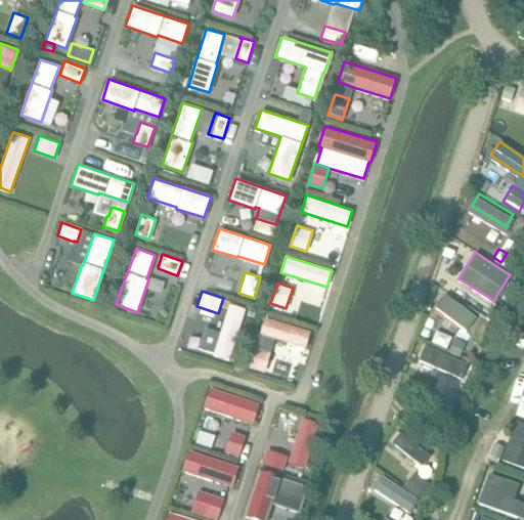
[(445,296),(437,308),(478,335),(486,322),(445,296)]
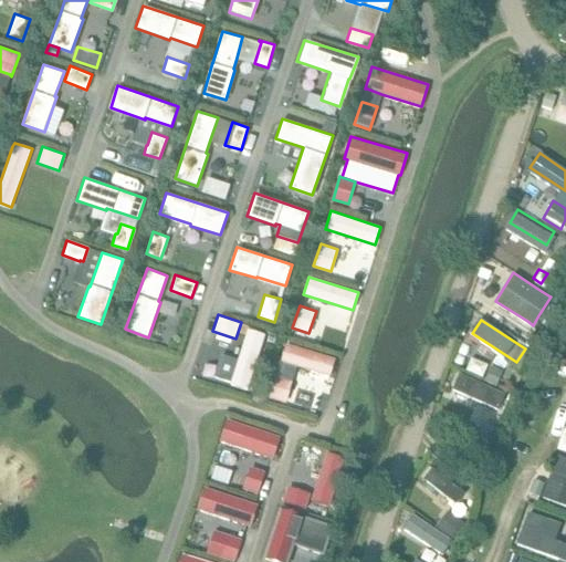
[(223,355),(217,376),(231,381),(230,384),(248,389),(265,334),(247,328),(238,360),(223,355)]
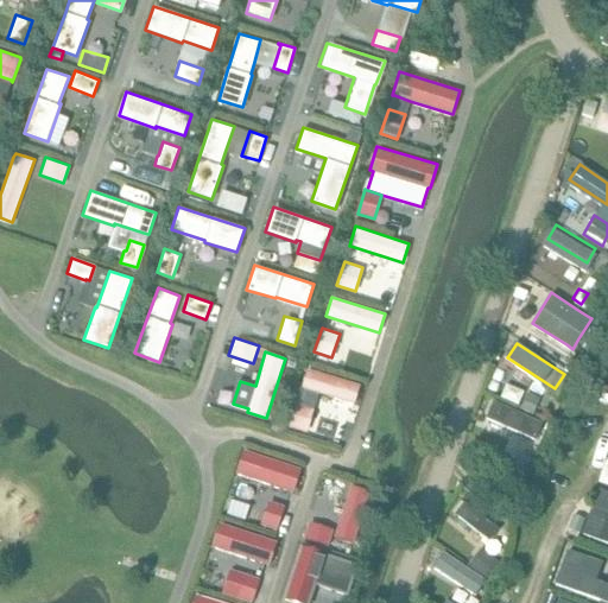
[(572,354),(564,367),(574,373),(582,360),(572,354)]
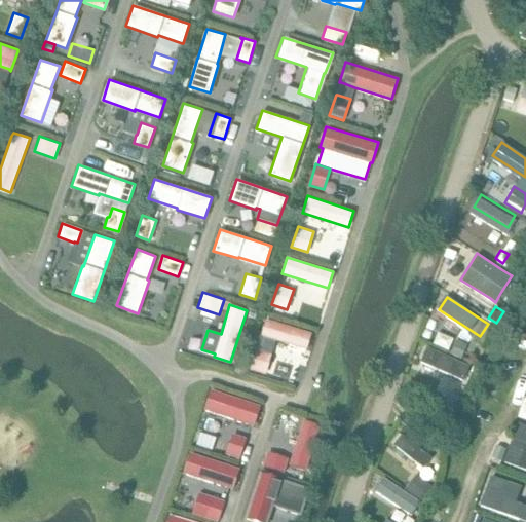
[(266,319),(261,335),(306,349),(311,333),(311,332),(266,319)]
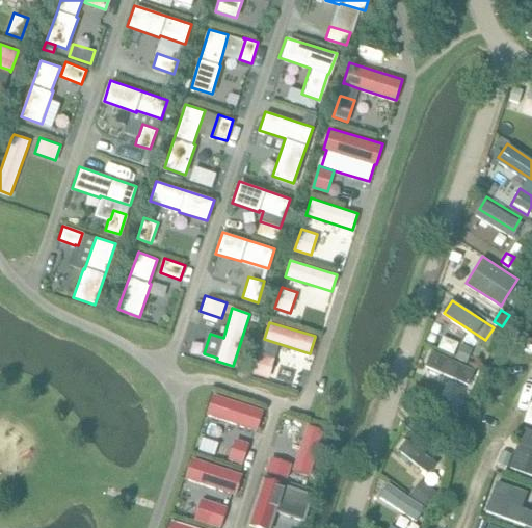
[(460,342),(454,357),(467,361),(472,346),(460,342)]
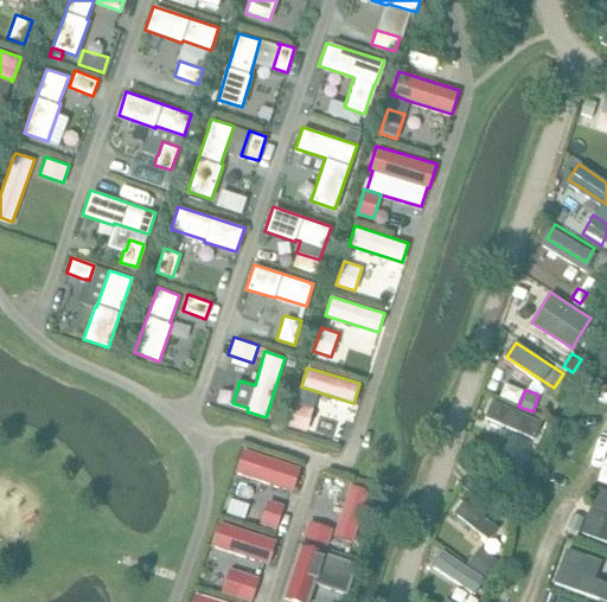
[(296,401),(288,424),(306,430),(314,407),(296,401)]
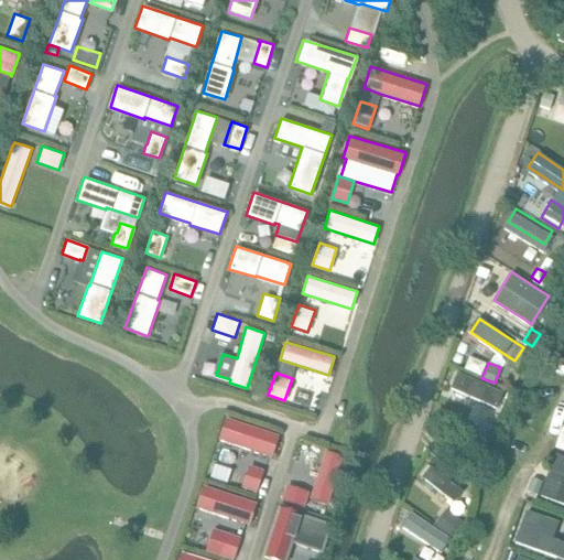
[(457,373),(451,387),(496,407),(502,392),(457,373)]
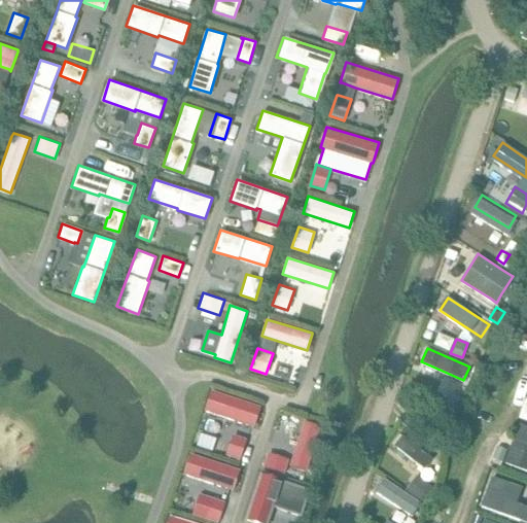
[(480,405),(407,372),(390,415),(460,447),(480,405)]
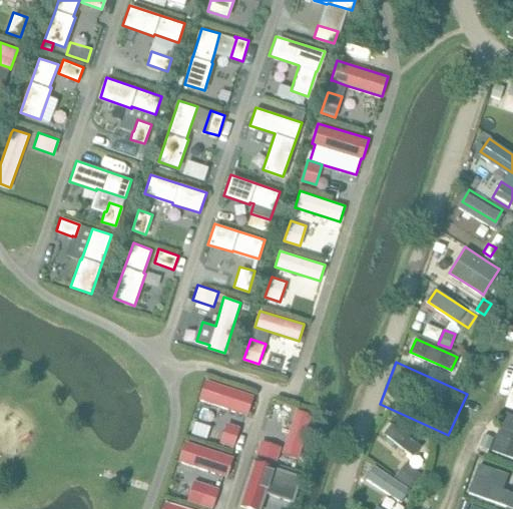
[(205,379),(198,399),(247,415),(254,395),(205,379)]
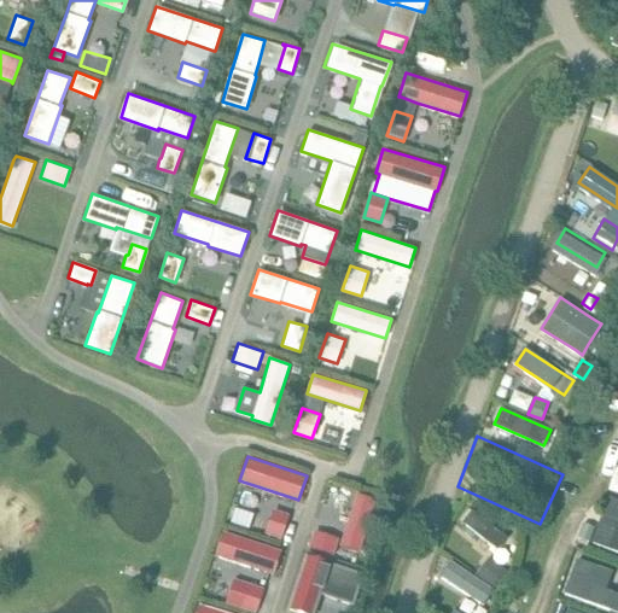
[(355,492),(339,544),(360,550),(375,498),(355,492)]
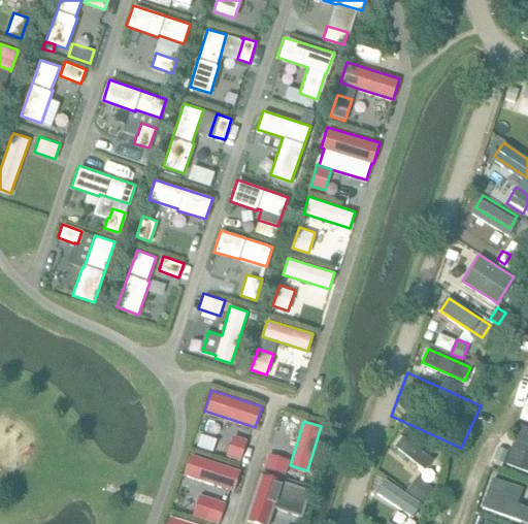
[(527,427),(520,424),(505,463),(527,471),(527,427)]
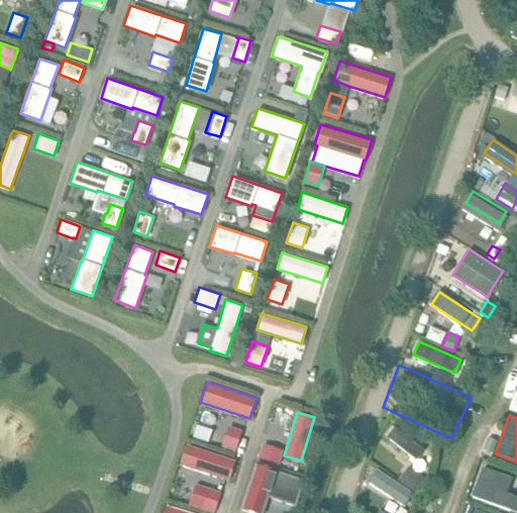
[(228,424),(221,445),(235,450),(242,429),(228,424)]
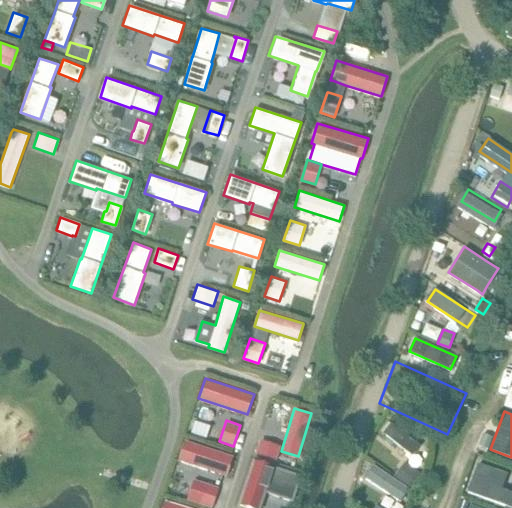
[(383,432),(412,455),(420,445),(390,422),(383,432)]
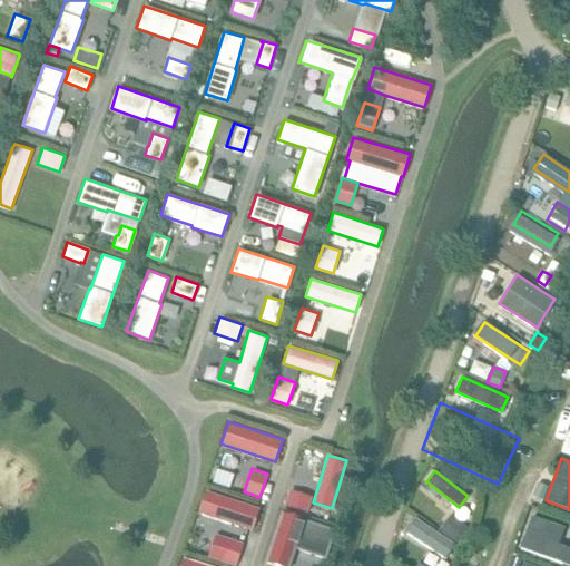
[(538,480),(532,495),(543,498),(548,485),(538,480)]
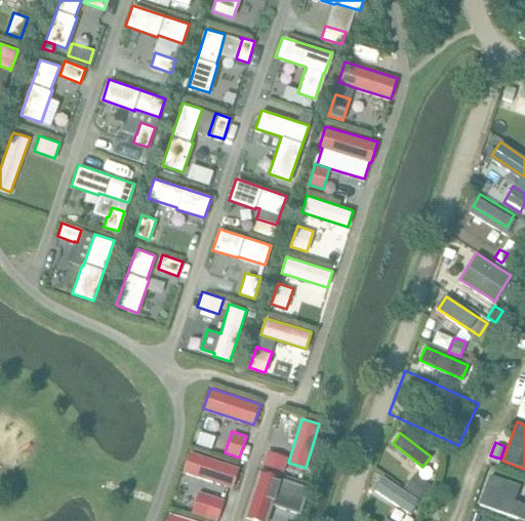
[(267,449),(261,464),(283,471),(287,456),(267,449)]
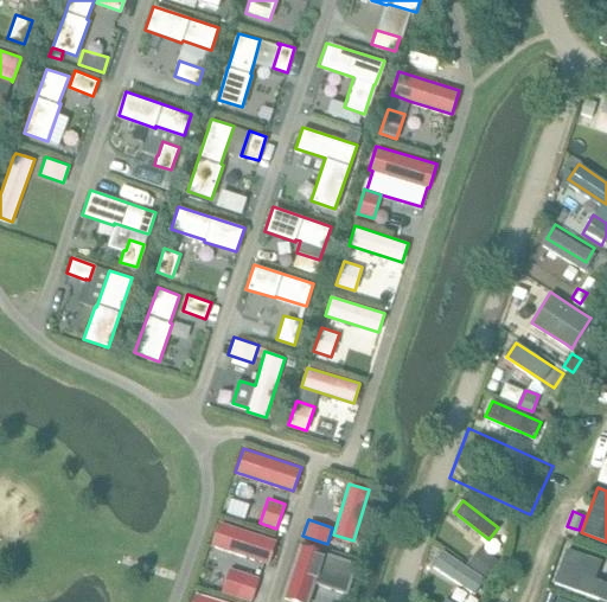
[(216,522),(209,544),(267,563),(275,539),(216,522)]
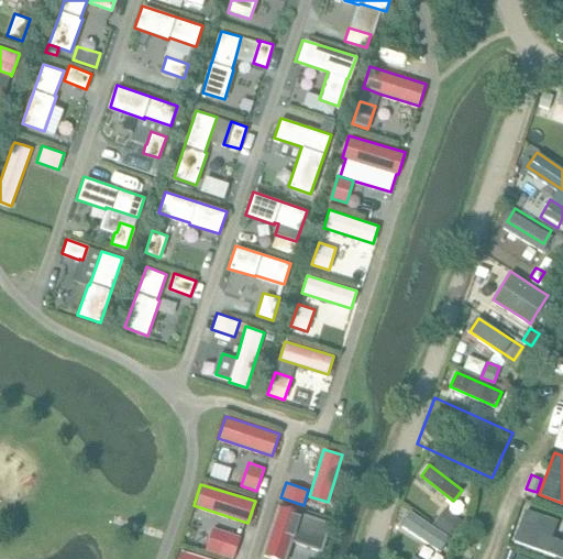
[(444,506),(433,523),(450,535),(461,518),(444,506)]
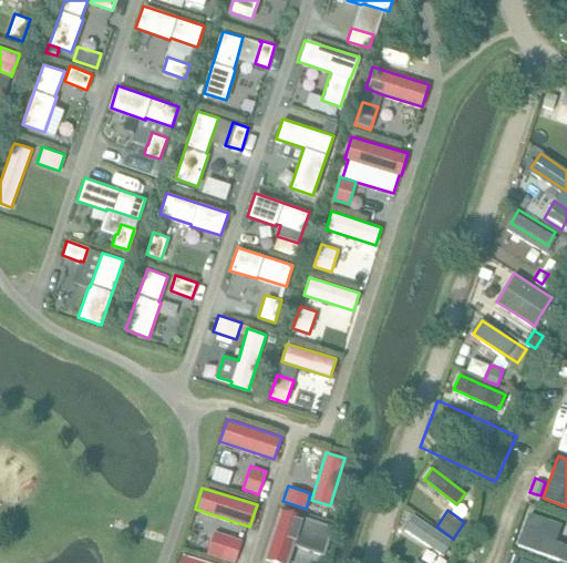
[(280,511),(265,559),(279,562),(284,562),(291,542),(323,552),(332,528),(280,511)]
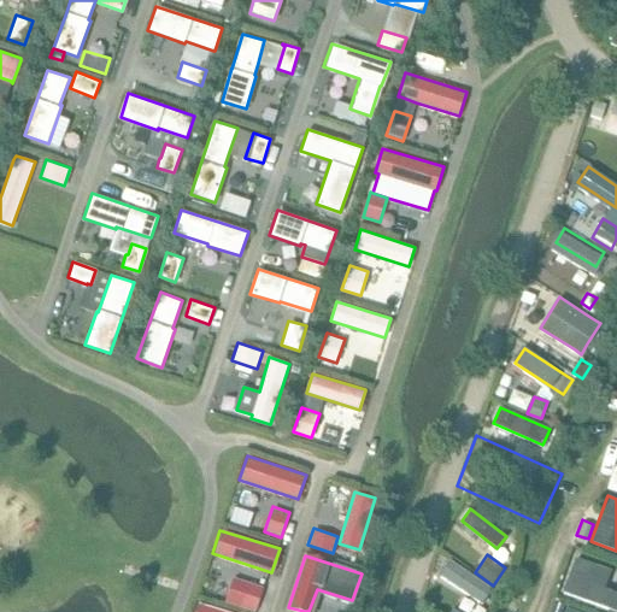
[(564,592),(616,611),(616,592),(604,587),(610,571),(576,558),(564,592)]
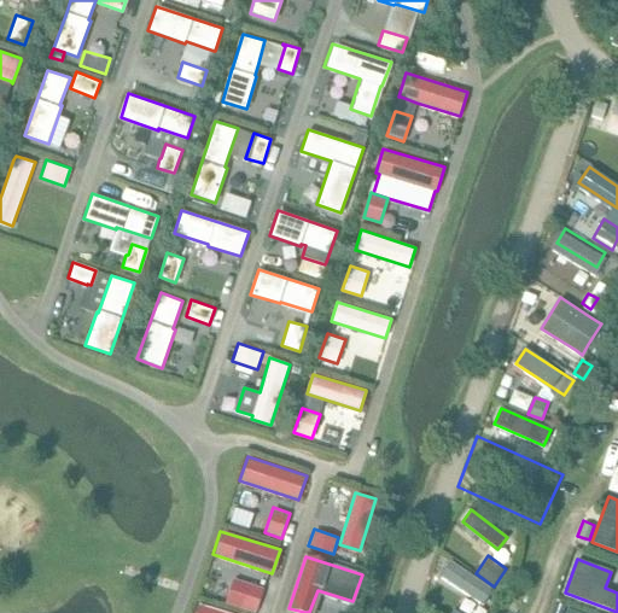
[(450,562),(443,573),(482,600),(489,589),(450,562)]
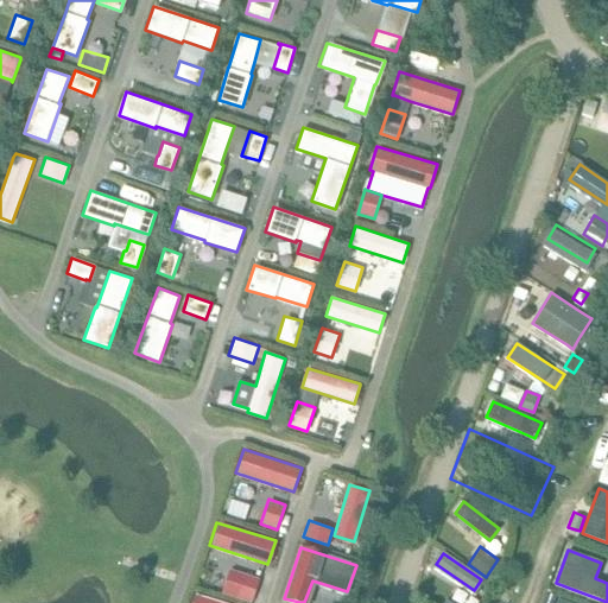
[(229,567),(222,591),(235,596),(252,602),(259,577),(244,572),(229,567)]
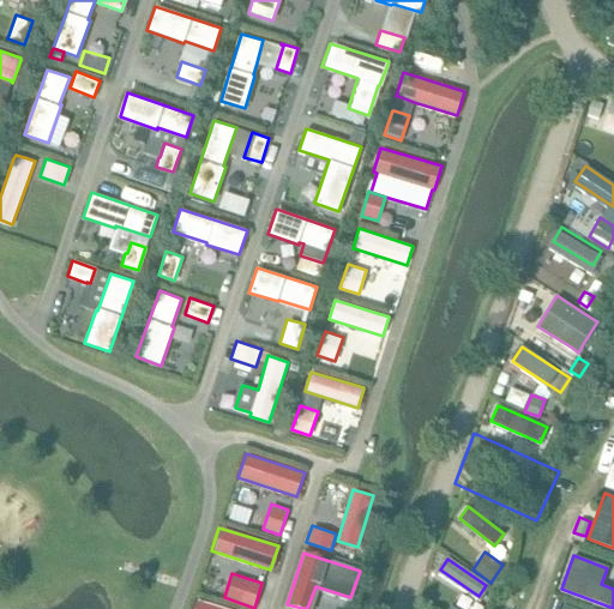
[(552,596),(546,608),(558,608),(561,600),(552,596)]
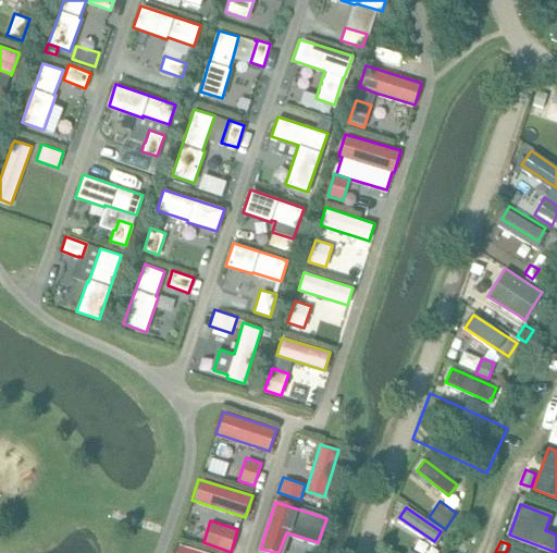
[(209,552),(178,543),(175,552),(209,552)]
